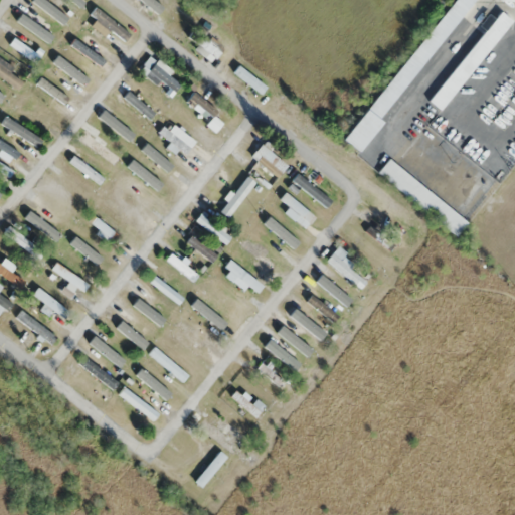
[(83,1),(81,0),(64,0),(77,9),(83,1)]
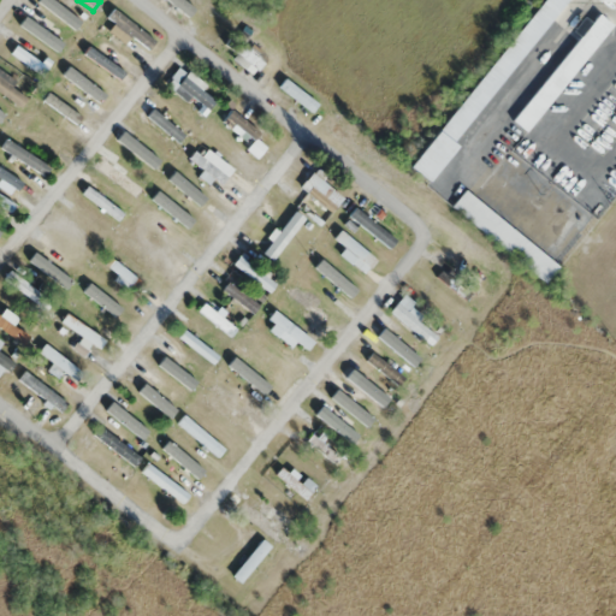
[(456,143),(567,0),(542,0),(412,170),(430,184),(458,146),(456,143)]
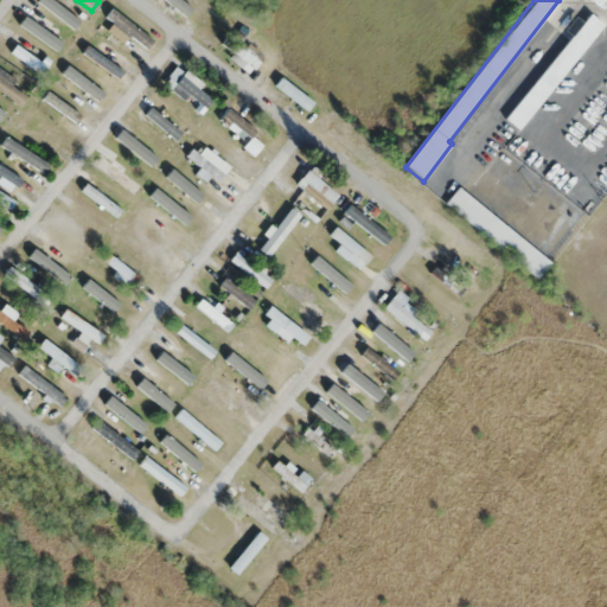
[(107,17),(144,51),(152,43),(115,7),(107,17)]
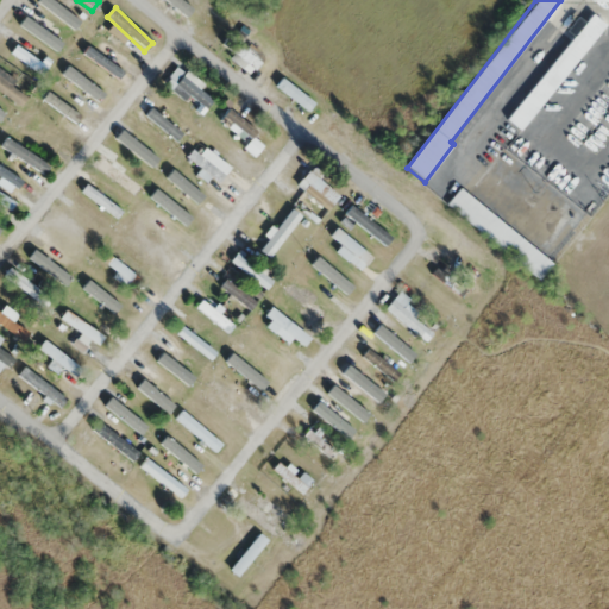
[(19,20),(57,52),(63,45),(25,13),(19,20)]
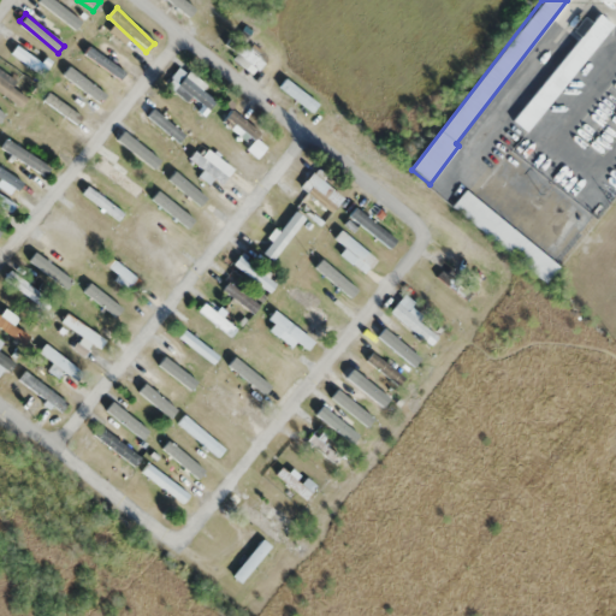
[(528,132),(612,25),(598,13),(513,122),(528,132)]
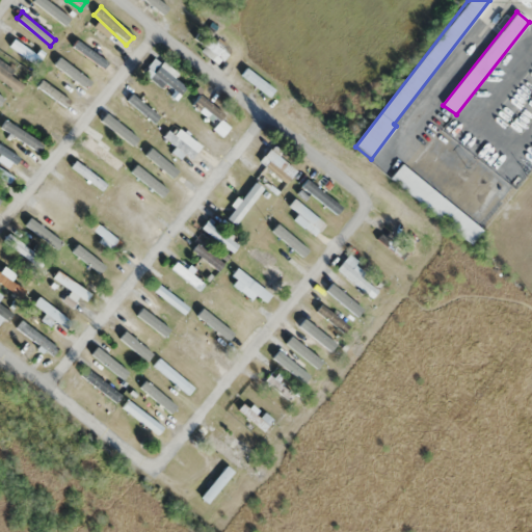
[(70,47),(106,74),(112,67),(75,38),(70,47)]
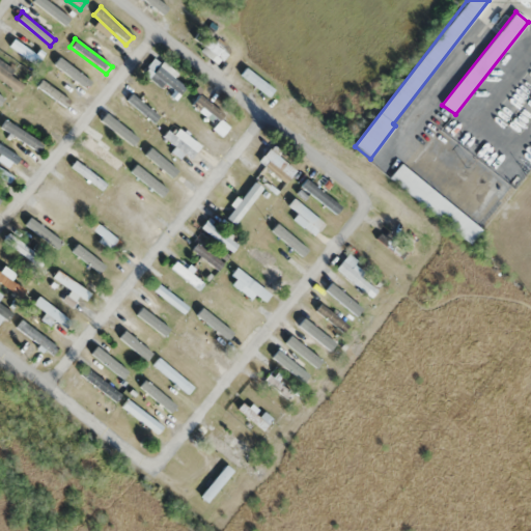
[(42,60),(14,39),(8,47),(36,66),(42,60)]
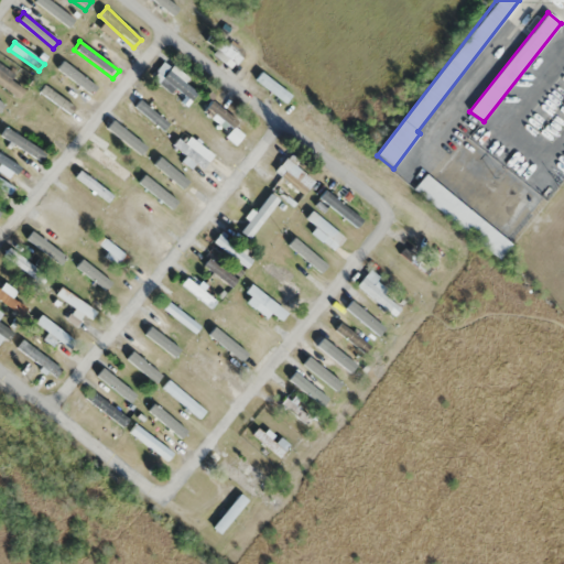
[(101,89),(62,62),(55,71),(96,98),(101,89)]
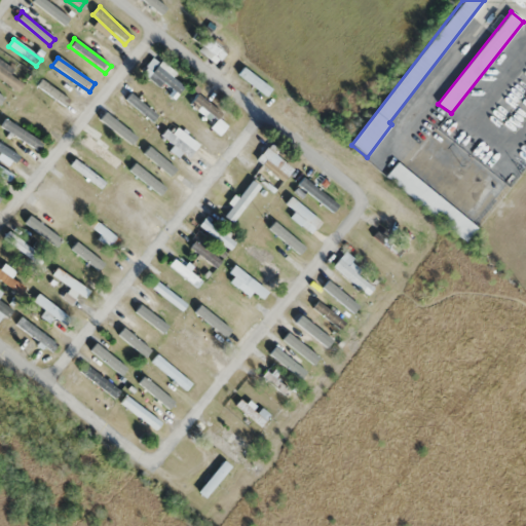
[(24,82),(0,63),(0,80),(15,92),(24,82)]
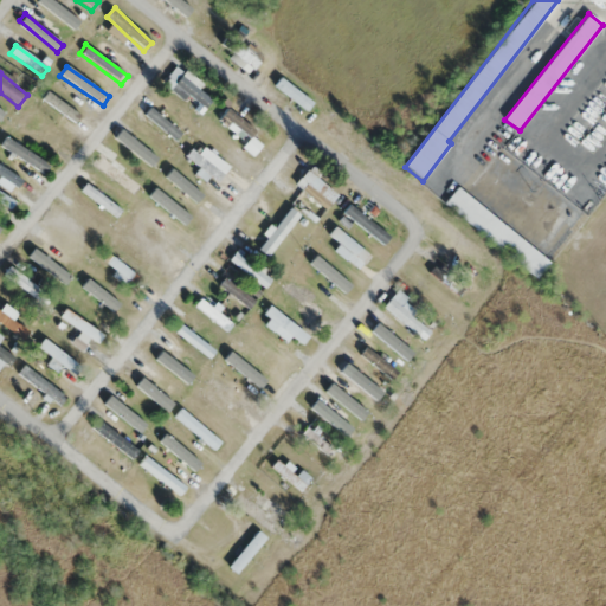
[(202,109),(211,100),(198,90),(201,85),(185,72),(173,86),(202,109)]
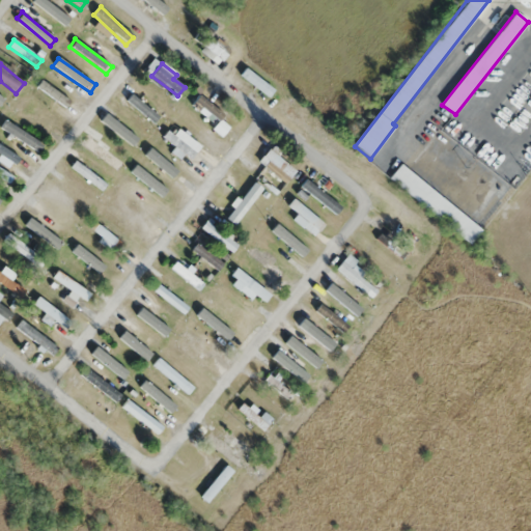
[(240,76),(268,99),(274,92),(246,68),(240,76)]
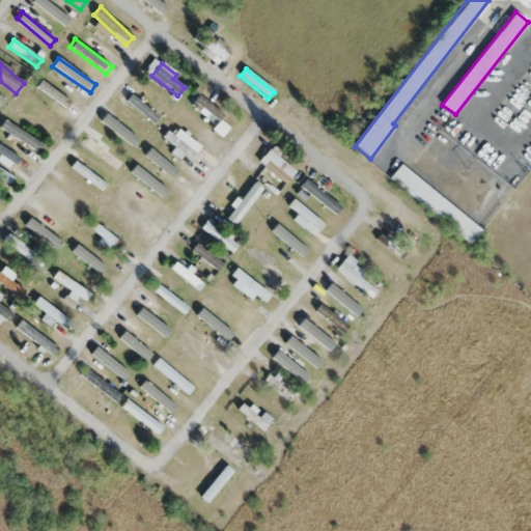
[(113,101),(148,129),(155,121),(119,93),(113,101)]
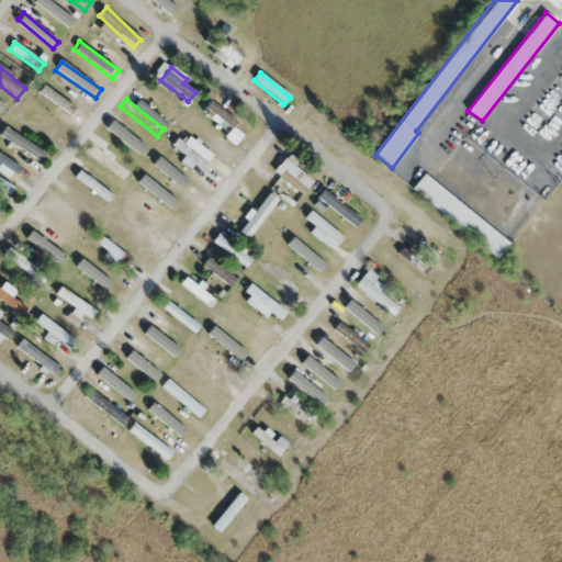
[(40,161),(45,154),(6,127),(1,135),(40,161)]
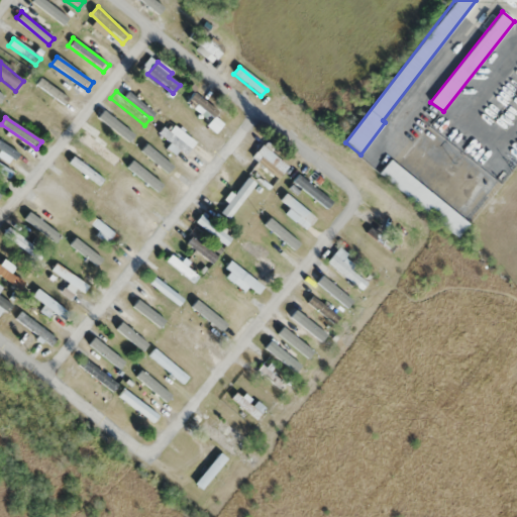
[(158,133),(184,157),(190,150),(164,126),(158,133)]
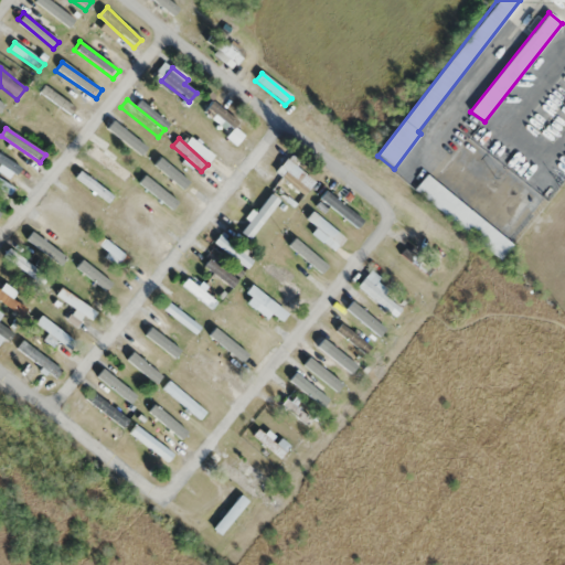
[(130,171),(89,148),(84,157),(126,180),(130,171)]
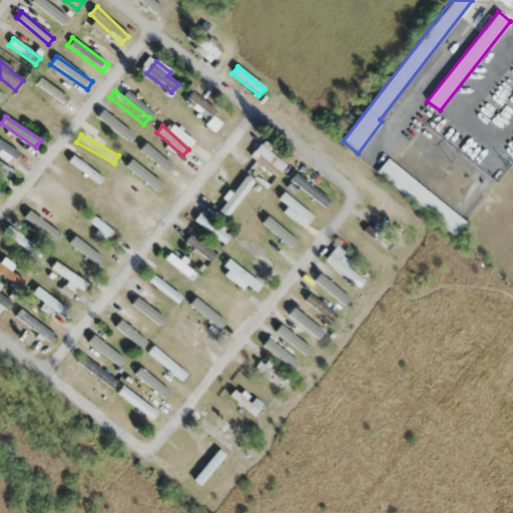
[(0,153),(12,162),(18,153),(0,139),(0,153)]
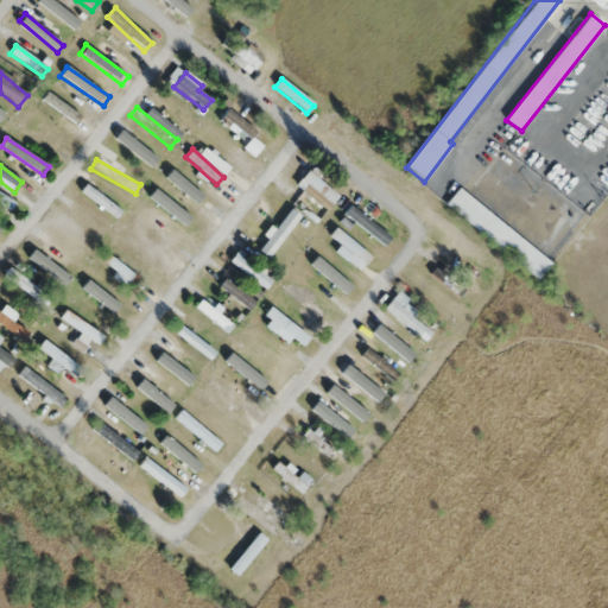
[(339,194),(308,171),(296,185),(328,209),(339,194)]
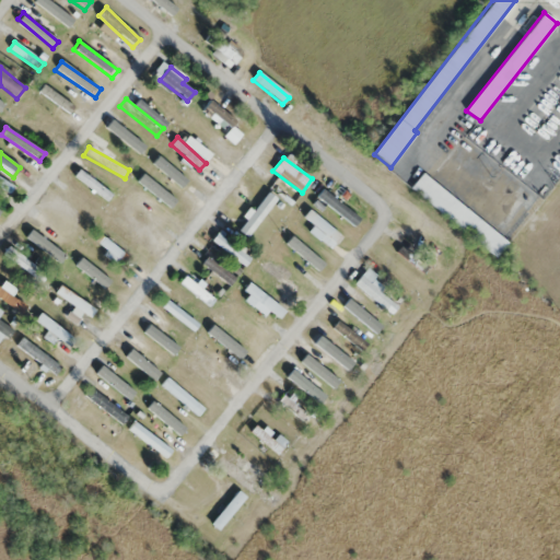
[(409,189),(496,258),(508,243),(422,174),(409,189)]
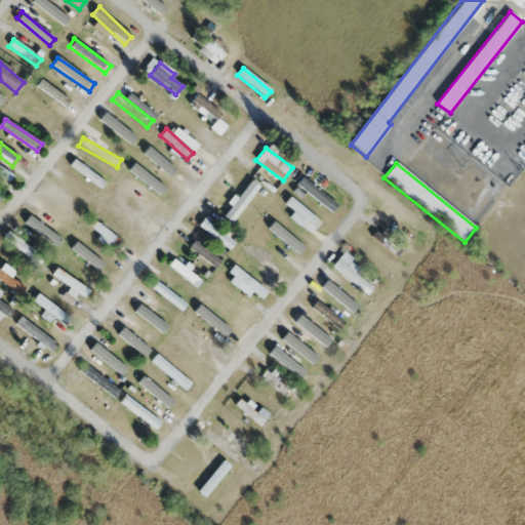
[(12,174),(0,166),(0,174),(8,180),(12,174)]
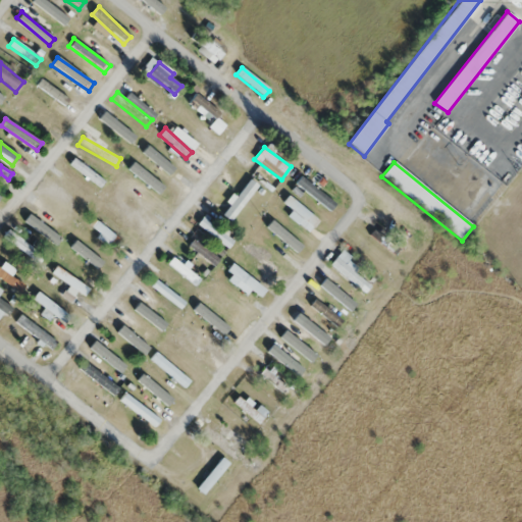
[(66,171),(96,194),(100,187),(71,165),(66,171)]
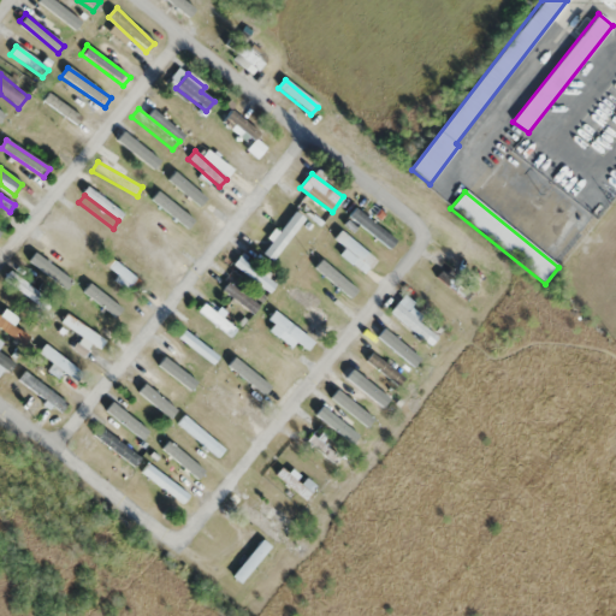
[(391,238),(356,209),(350,217),(386,246),(391,238)]
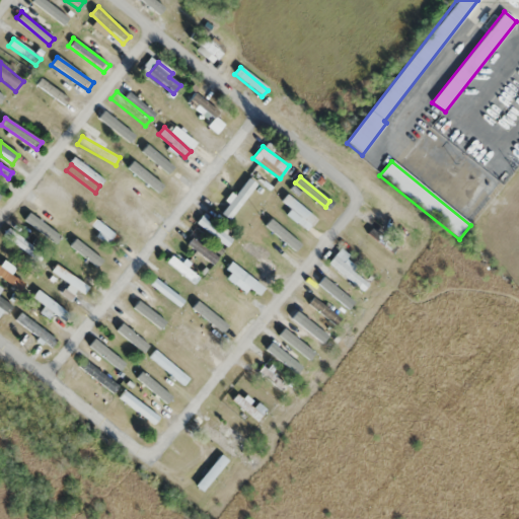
[(220,213),(229,220),(256,184),(247,178),(220,213)]
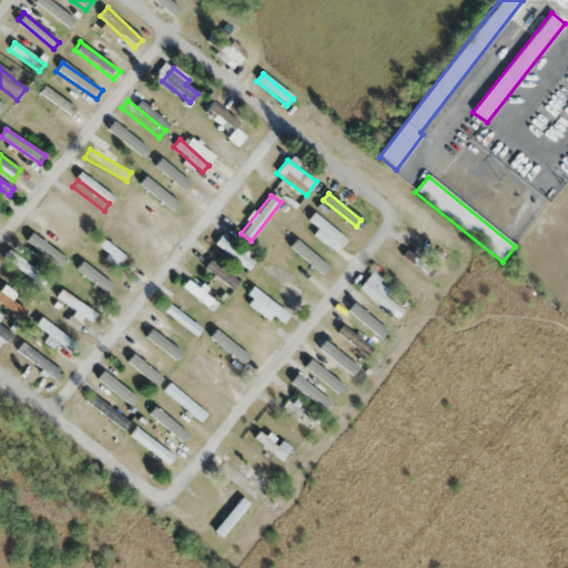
[(330,270),(294,236),(287,244),(322,276),(330,270)]
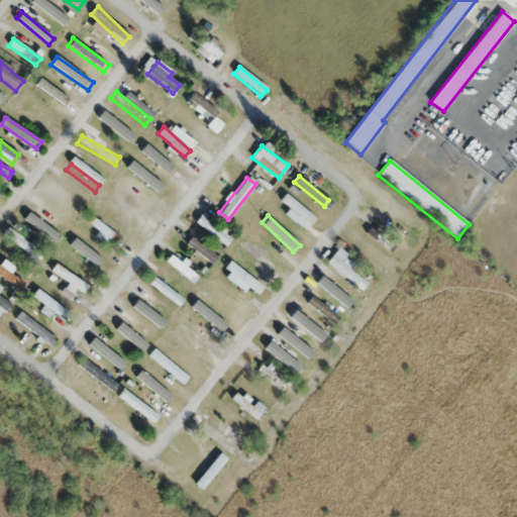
[(87,223),(112,245),(118,239),(92,216),(87,223)]
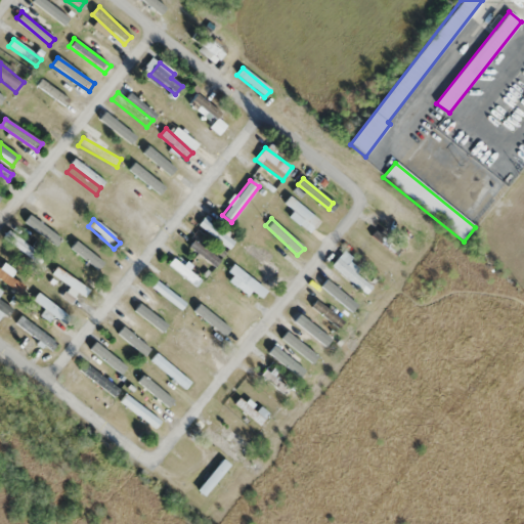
[(199,225),(229,250),(234,244),(204,219),(199,225)]
